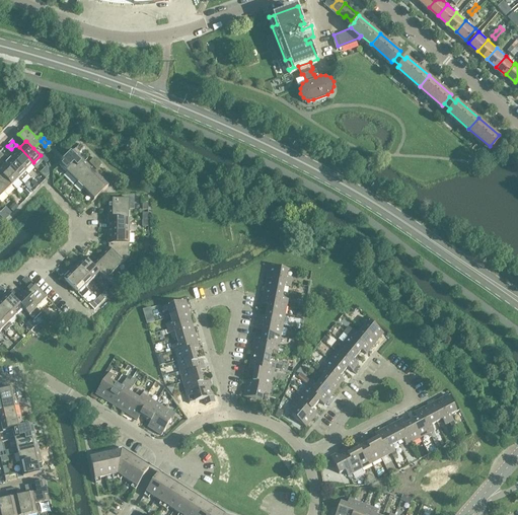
[(81,141),(76,146),(80,149),(85,144),(81,141)]
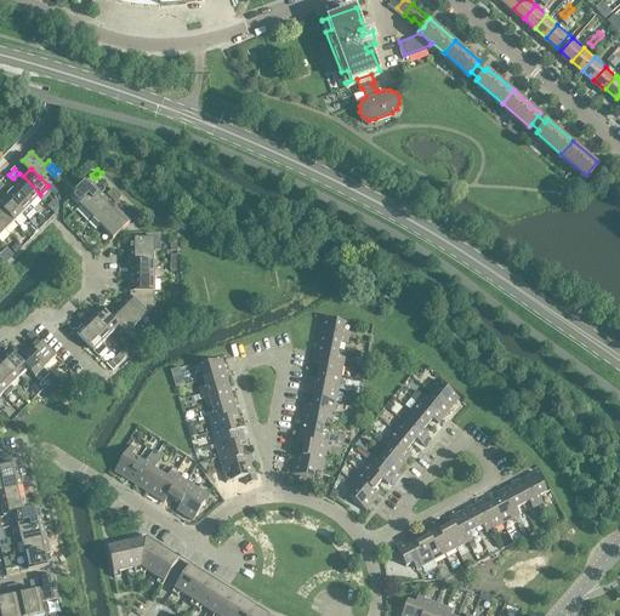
[(15,184),(32,201),(40,194),(23,176),(15,184)]
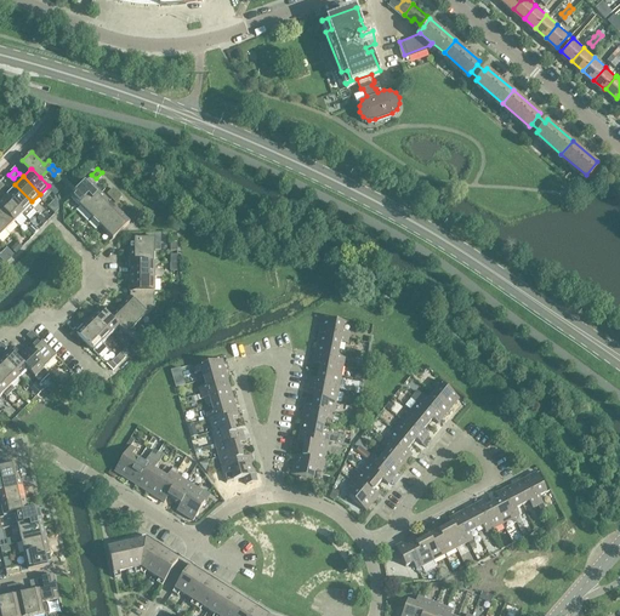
[(89,176),(72,194),(80,203),(89,194),(92,198),(101,189),(89,176)]
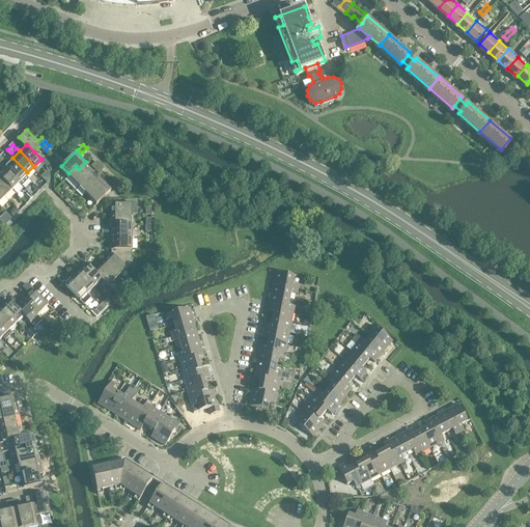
[(2,162),(5,165),(20,179),(27,172),(12,158),(10,160),(7,157),(6,157),(2,162)]
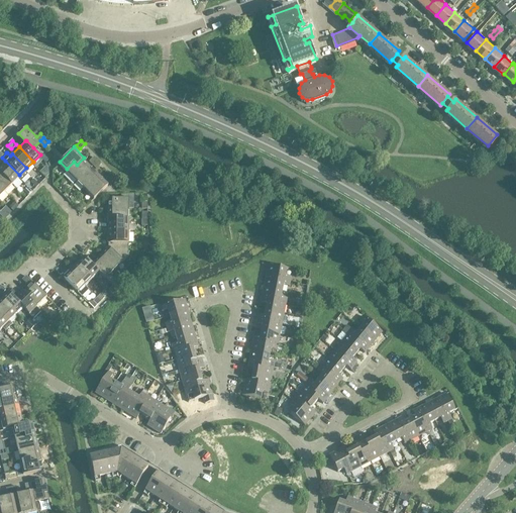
[(98,158),(94,154),(90,159),(93,163),(98,158)]
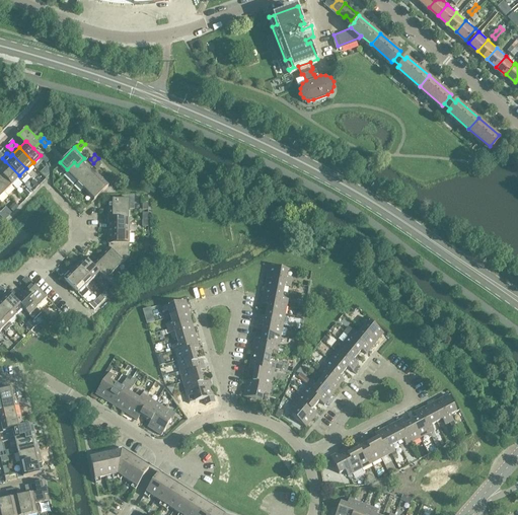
[(67,169),(77,179),(91,165),(84,158),(77,165),(74,162),(67,169)]
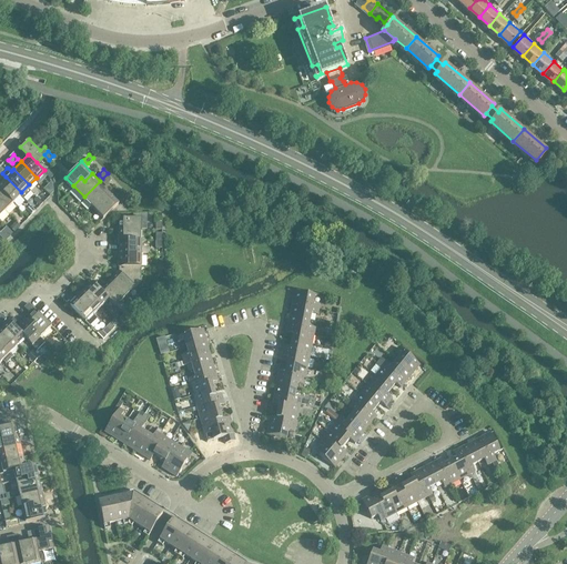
[(108,173),(102,179),(107,183),(112,178),(108,173)]
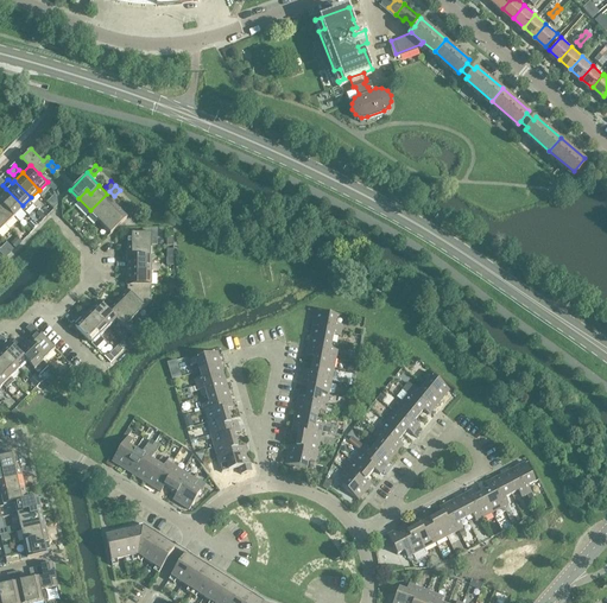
[(0,195),(0,198),(14,214),(23,205),(6,189),(0,195)]
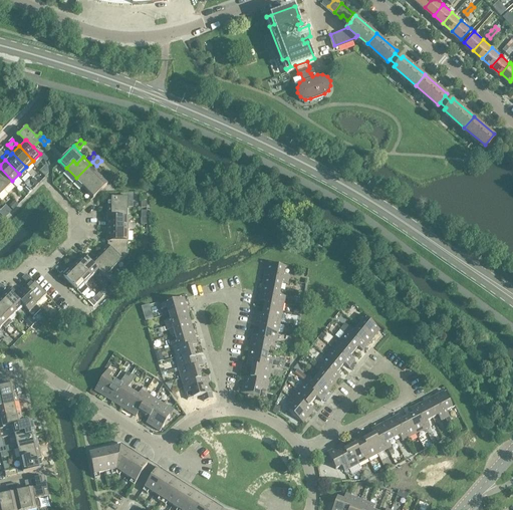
[(90,164),(76,178),(83,185),(90,177),(93,181),(101,174),(90,164)]
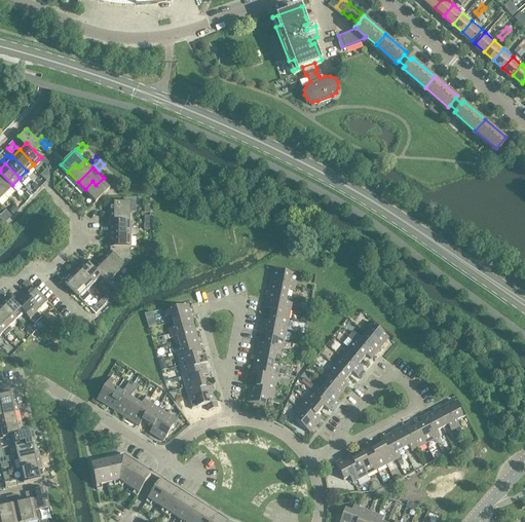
[(0,186),(6,192),(12,185),(0,172),(0,186)]
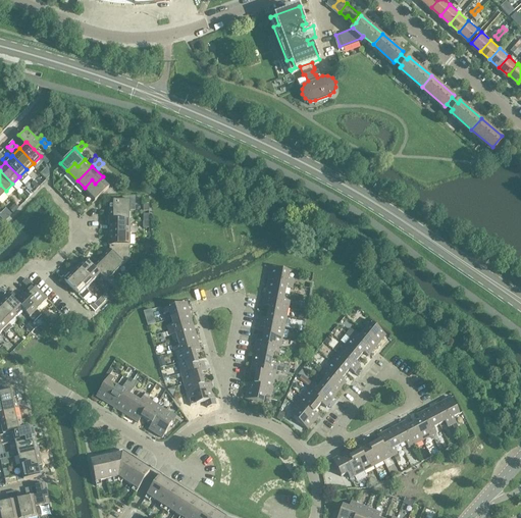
[(116,176),(113,172),(108,177),(111,182),(116,176)]
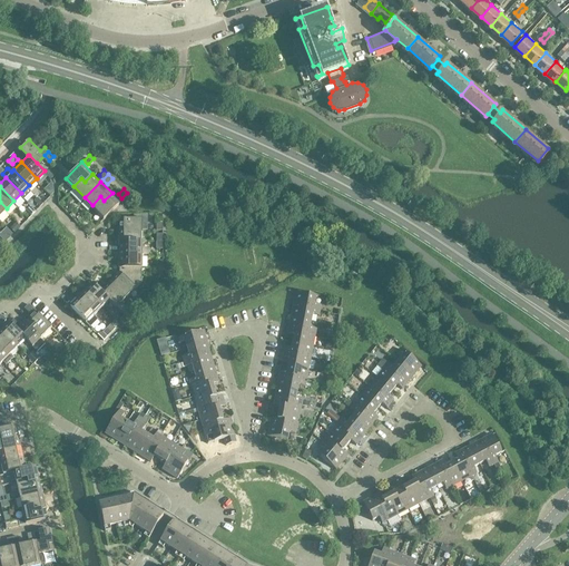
[(120,201),(113,193),(104,201),(100,196),(92,205),(105,216),(120,201)]
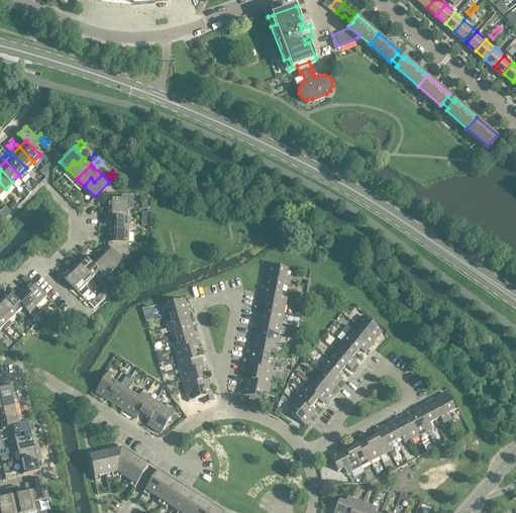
[(109,206),(129,206),(129,205),(134,205),(134,192),(128,192),(128,196),(109,196),(109,206)]
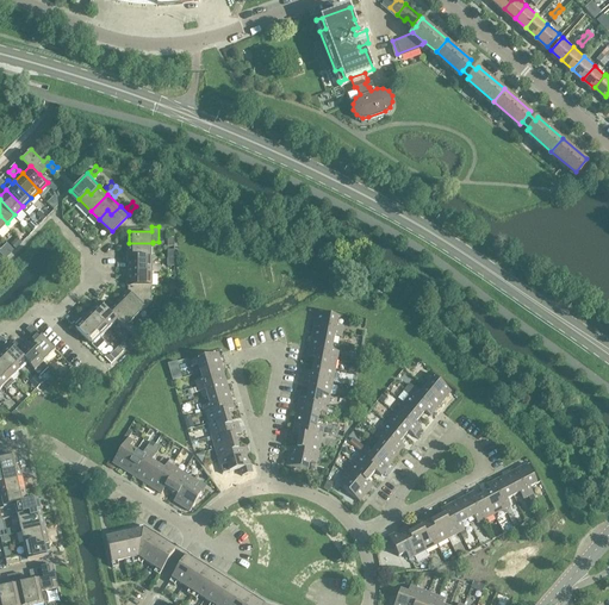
[(12,239),(17,244),(23,238),(18,234),(12,239)]
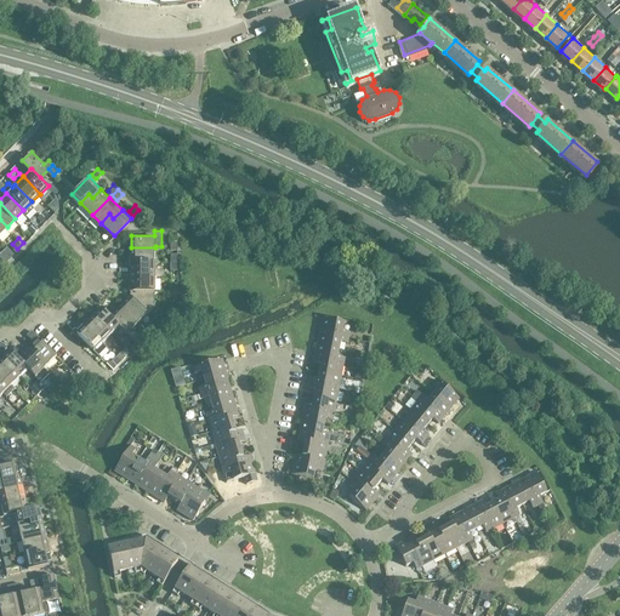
[(10,243),(0,251),(7,258),(16,250),(10,243)]
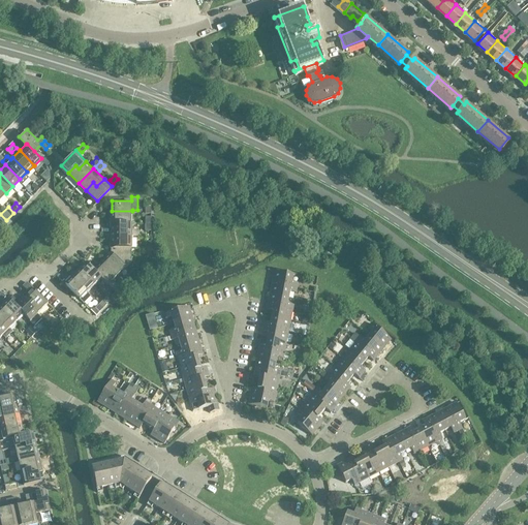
[(112,211),(112,220),(132,220),(132,211),(112,211)]
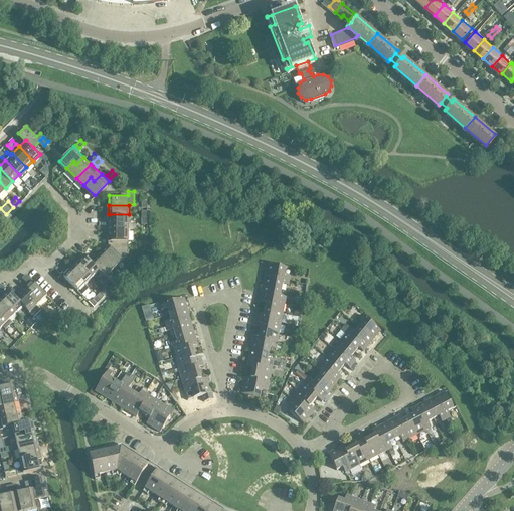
[(119,224),(119,229),(129,229),(129,214),(109,214),(109,224),(119,224)]
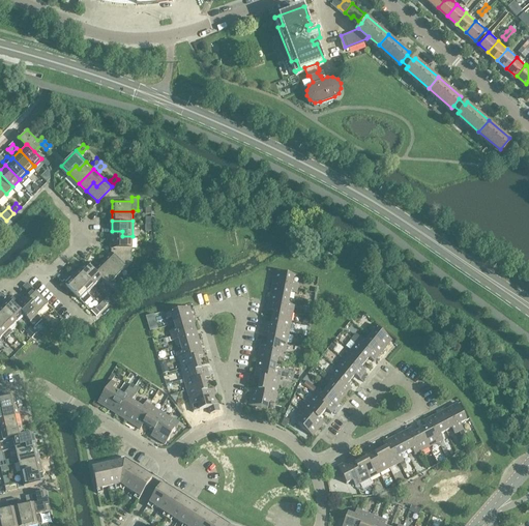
[(122,231),(112,231),(112,246),(133,246),(133,236),(122,236),(122,231)]
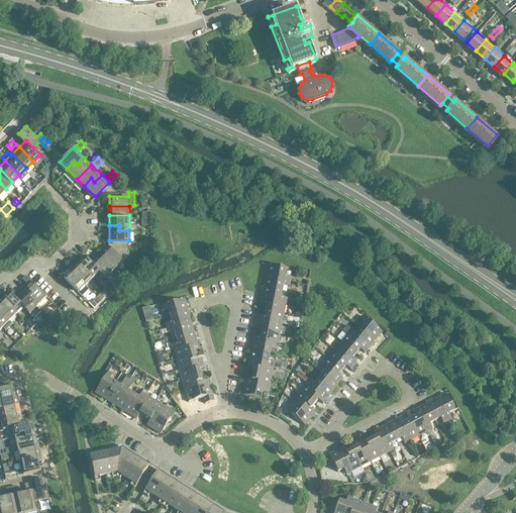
[(108,244),(123,259),(129,252),(129,240),(109,240),(109,244),(108,244)]
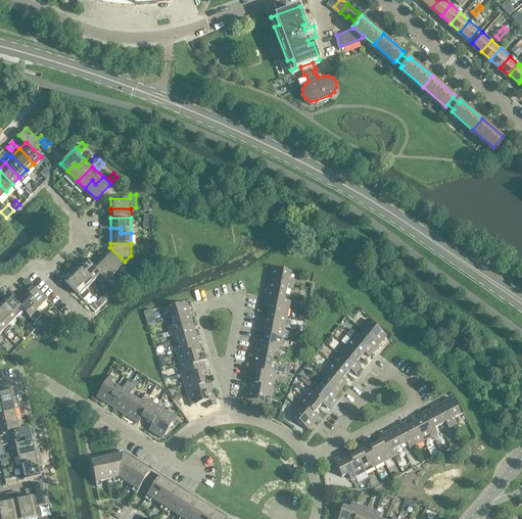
[(125,262),(109,247),(103,254),(110,262),(107,265),(114,272),(125,262)]
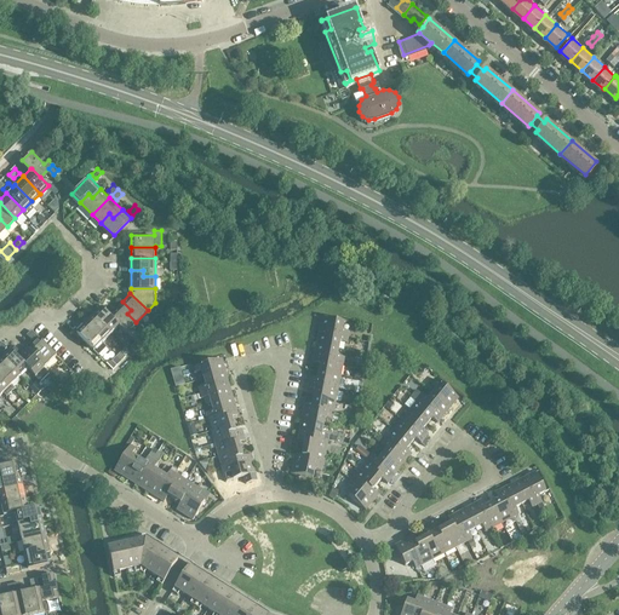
[(119,322),(119,323),(127,331),(136,322),(127,314),(131,310),(122,302),(110,312),(110,314),(119,322)]
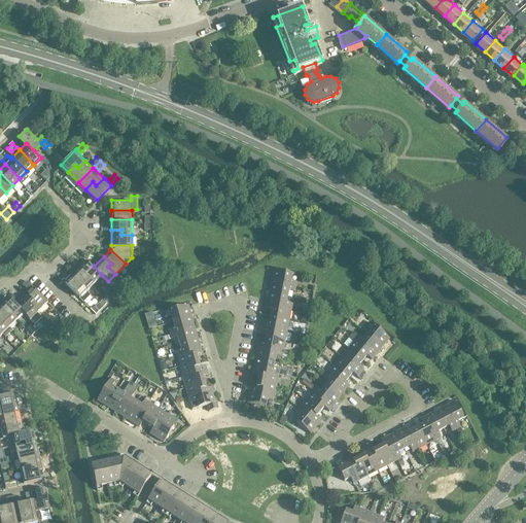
[(95,281),(101,275),(101,274),(94,267),(94,266),(86,259),(79,267),(95,281)]
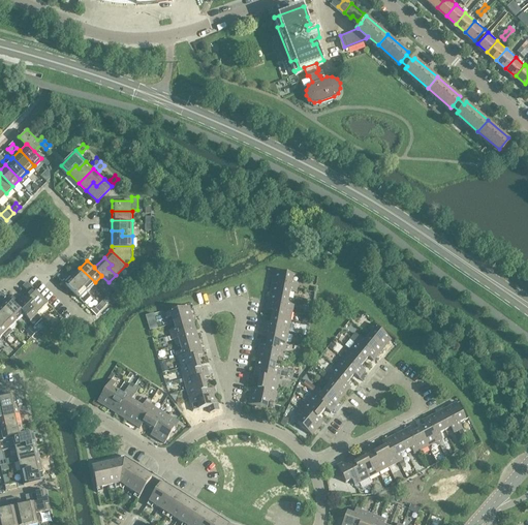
[(73,275),(88,289),(95,282),(80,268),(73,275)]
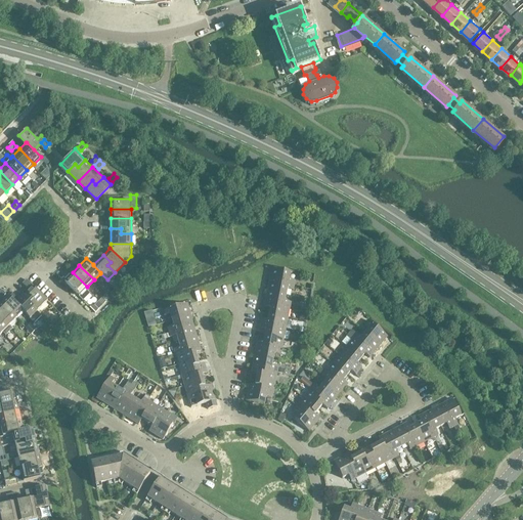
[(272,266),(270,277),(294,282),(295,277),(290,276),(291,269),(272,266)]
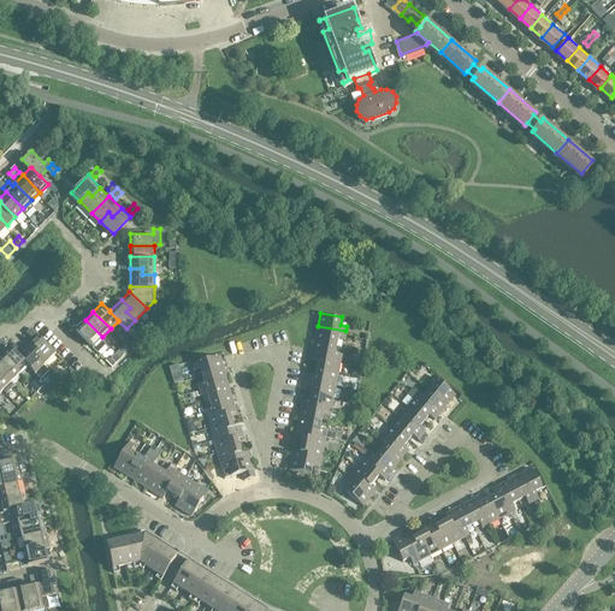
[(152,324),(158,319),(153,314),(148,320),(152,324)]
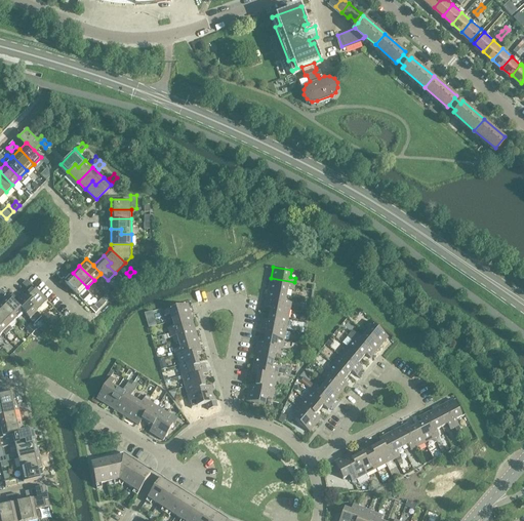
[(87,287),(73,273),(66,280),(83,298),(90,291),(87,287)]
